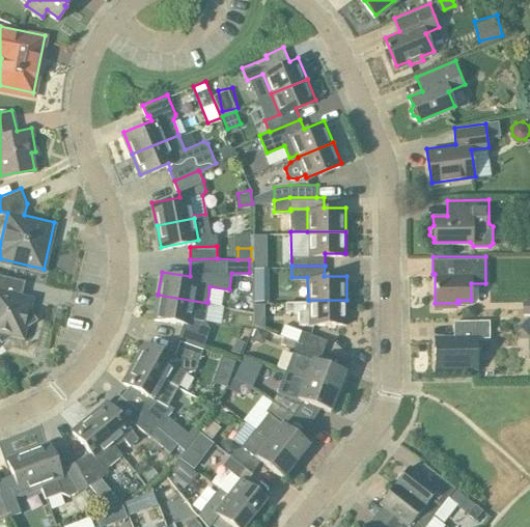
[(24,336),(26,325),(36,317),(21,293),(24,279),(0,273),(0,337),(1,340),(11,333),(24,336)]
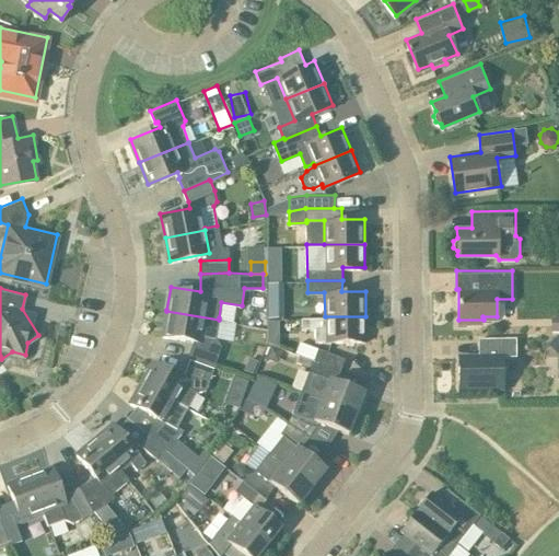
[(217,337),(219,320),(166,311),(163,334),(194,339),(188,357),(213,367),(221,344),(217,337)]
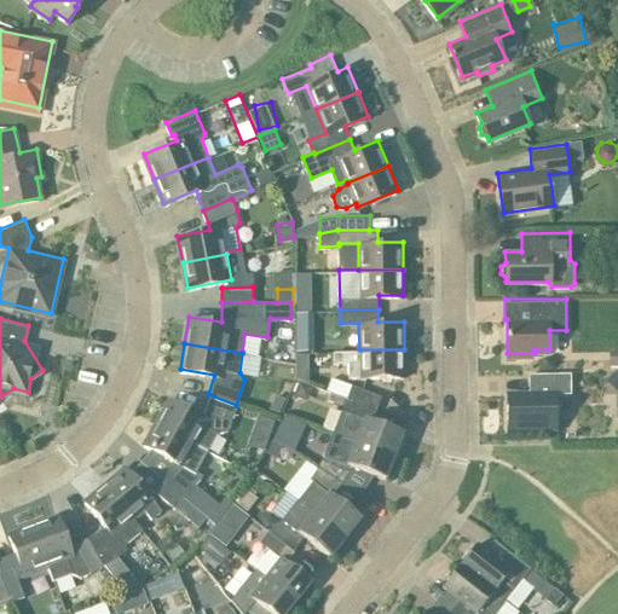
[(299,376),(311,376),(312,349),(299,349),(299,376)]
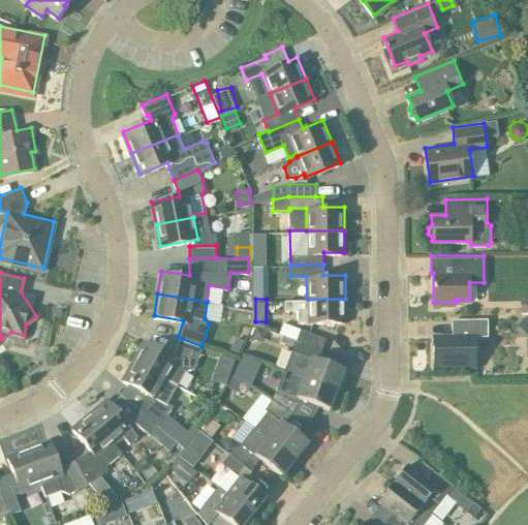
[(307,299),(298,299),(298,300),(285,300),(285,309),(298,309),(298,321),(345,320),(345,299),(307,299)]
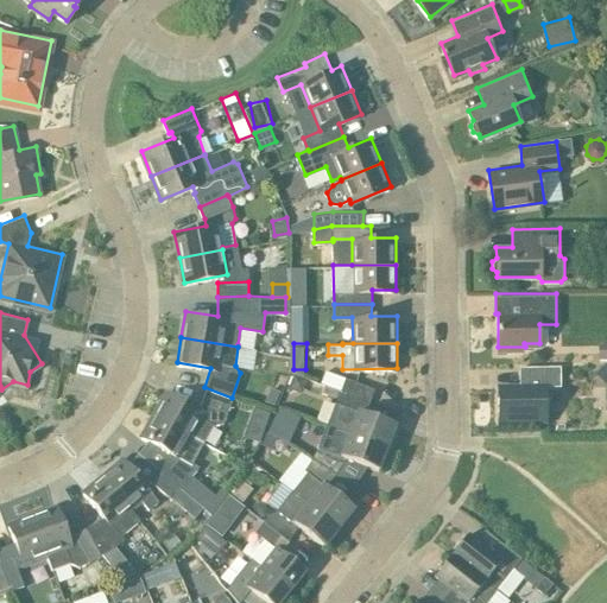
[(606,362),(595,372),(606,382),(606,362)]
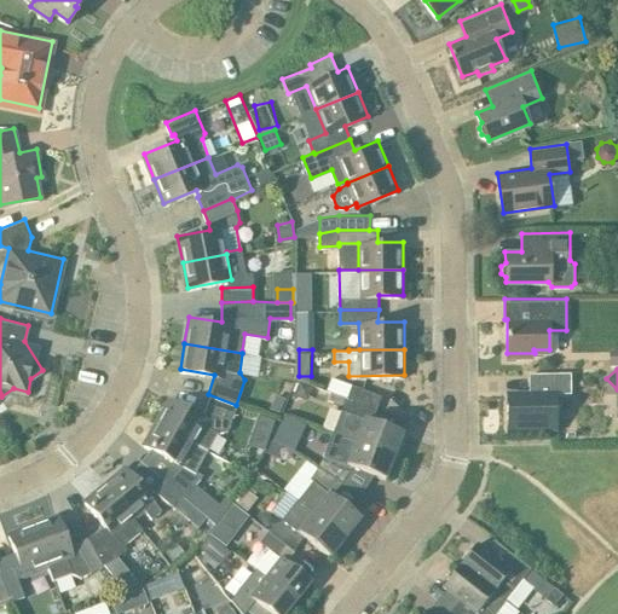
[(508,428),(556,427),(555,392),(571,391),(571,371),(530,371),(530,391),(507,391),(508,428)]
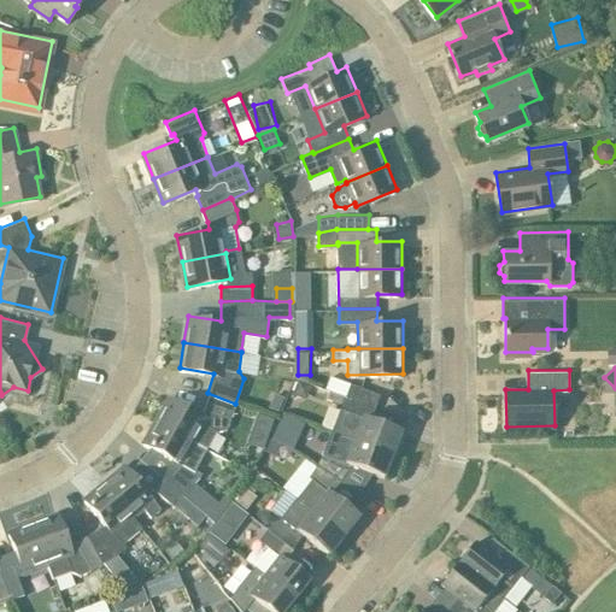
[(346,395),(375,405),(380,393),(351,381),(346,395)]
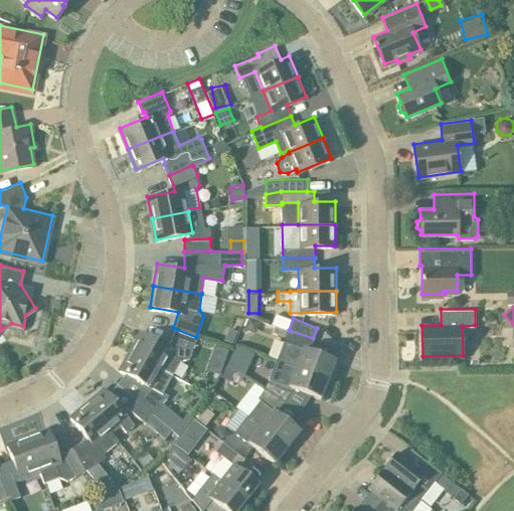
[(193,347),(196,337),(173,328),(167,344),(141,330),(130,349),(174,374),(182,359),(189,357),(193,347)]
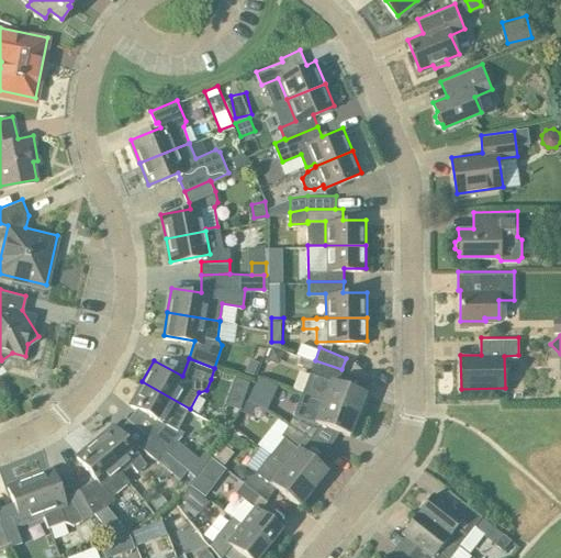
[(337,380),(341,369),(315,360),(311,371),(312,372),(304,392),(307,393),(358,412),(366,391),(337,380)]
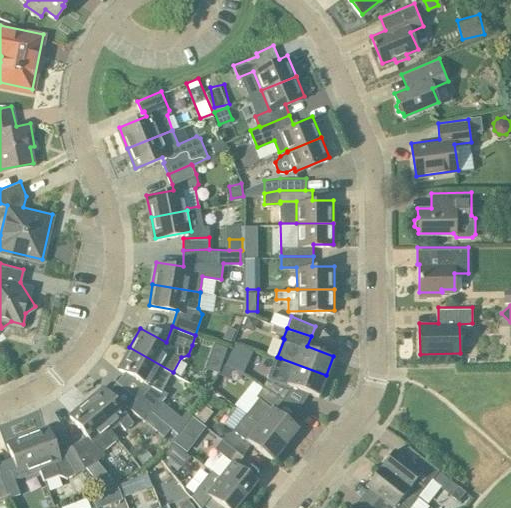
[(163,389),(173,372),(129,347),(119,366),(144,380),(133,394),(152,410),(168,391),(163,389)]
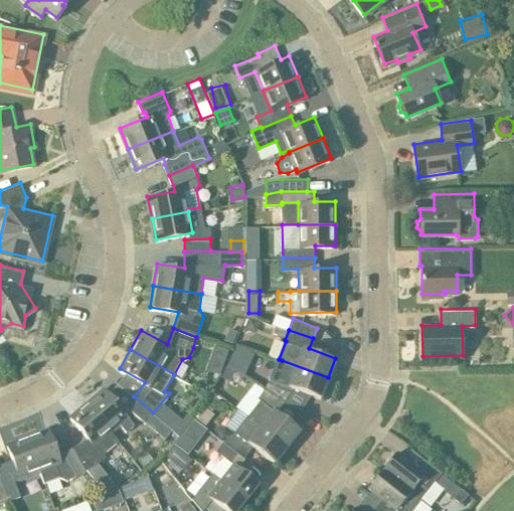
[(321,396),(328,377),(282,360),(278,359),(271,377),(265,386),(286,400),(295,387),(321,396)]
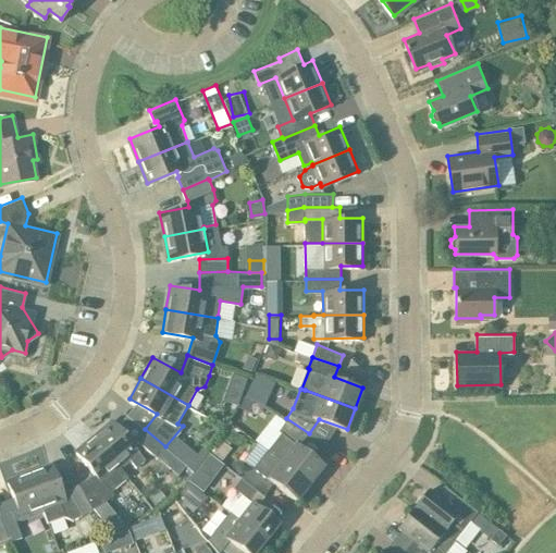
[(251,409),(256,398),(246,395),(242,406),(251,409)]
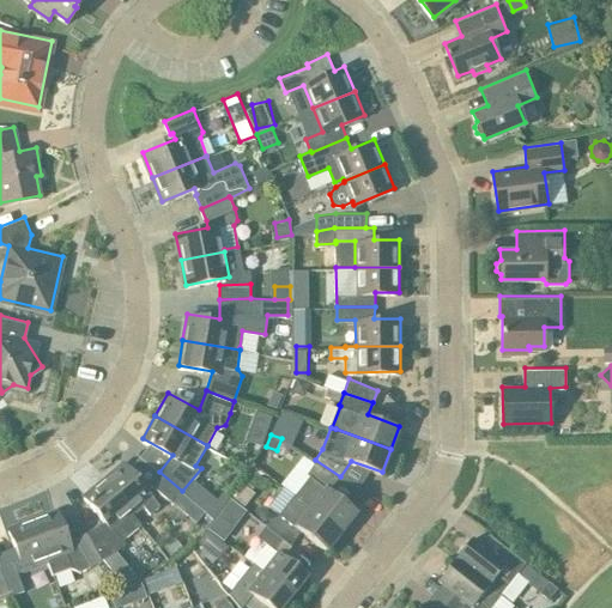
[(132,511),(143,503),(150,511),(159,503),(123,460),(103,476),(132,511)]
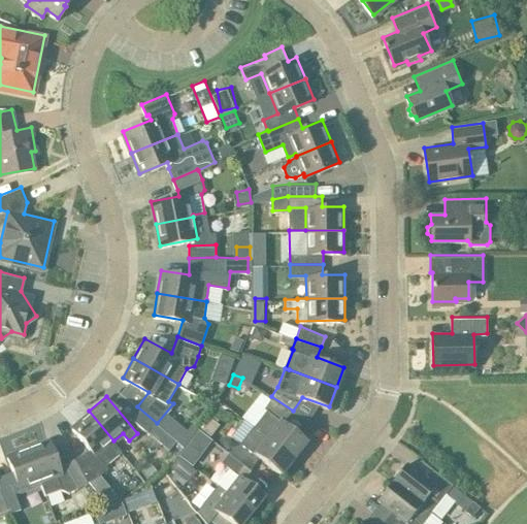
[(286,423),(293,411),(271,396),(264,406),(267,408),(254,425),(294,457),(307,440),(286,423)]
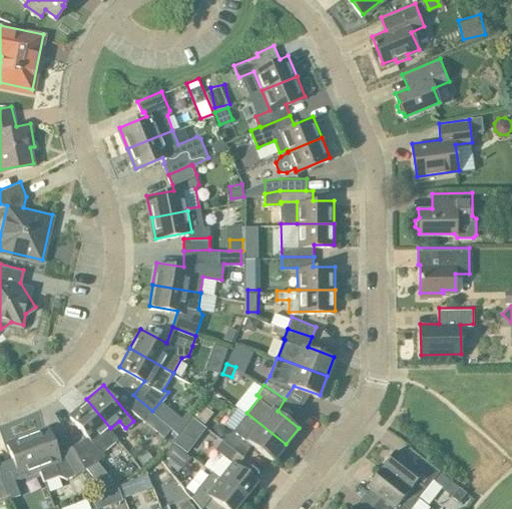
[(145,419),(152,411),(133,395),(126,403),(145,419)]
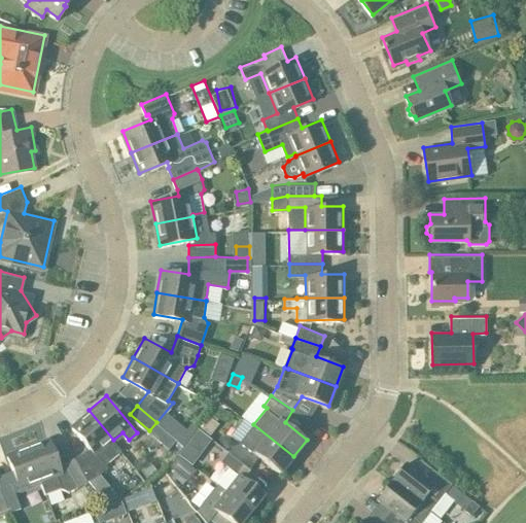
[(121,449),(113,440),(89,410),(72,424),(91,447),(75,456),(89,479),(99,473),(108,466),(105,463),(121,449)]
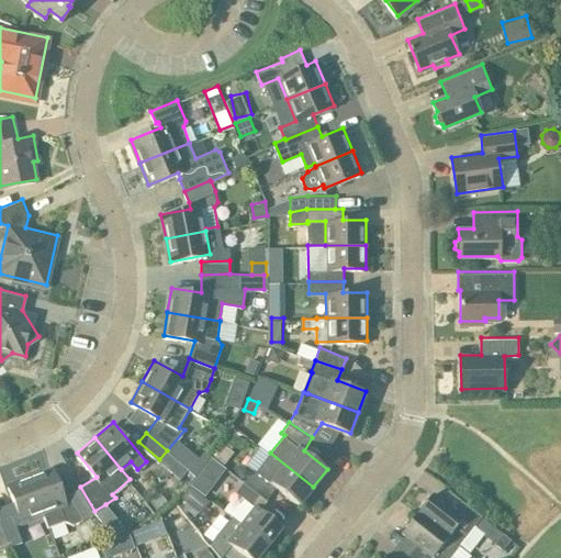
[(250,471),(244,480),(267,499),(277,486),(300,504),(313,487),(269,452),(256,469),(253,472),(250,471)]
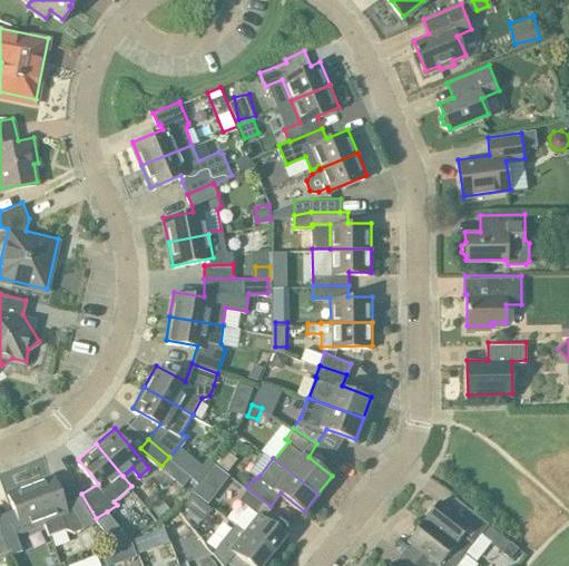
[(215,499),(229,468),(215,461),(200,493),(215,499)]
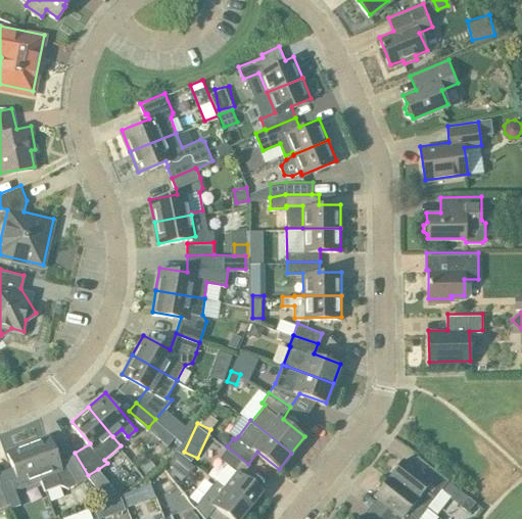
[(88,475),(75,453),(59,461),(49,433),(28,441),(41,477),(46,489),(60,483),(67,486),(88,475)]
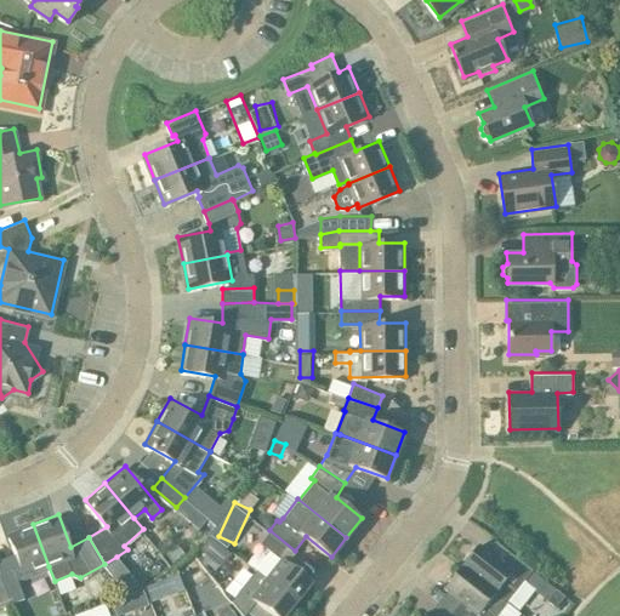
[(24,575),(49,566),(33,524),(9,534),(24,575)]
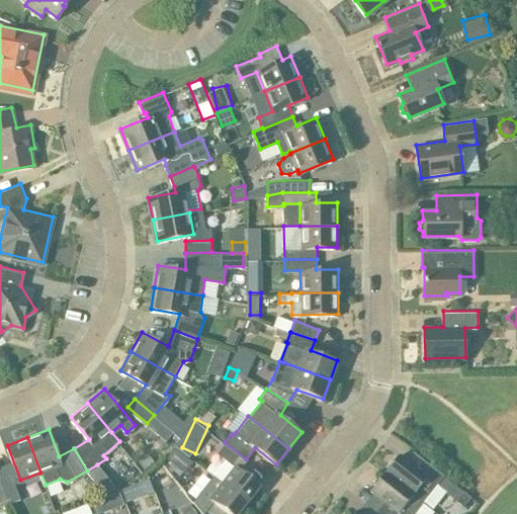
[(226,457),(212,474),(222,481),(247,501),(260,485),(240,468),(246,459),(238,453),(225,442),(218,451),(226,457)]
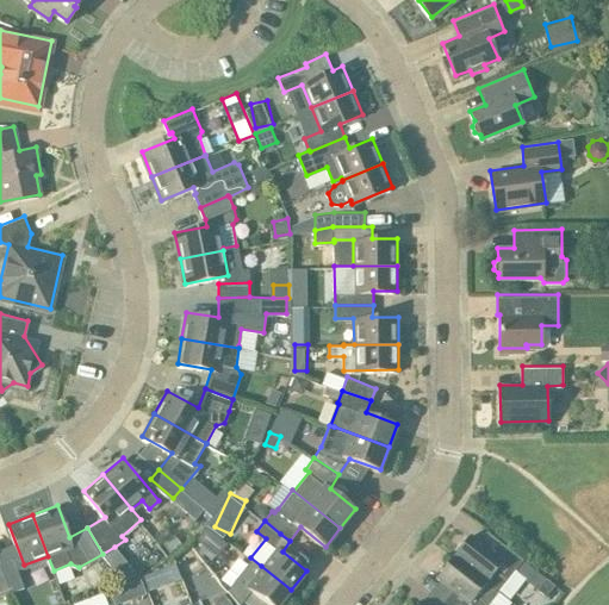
[(453,554),(486,581),(497,590),(514,568),(522,557),(507,546),(498,556),(470,532),(453,554)]
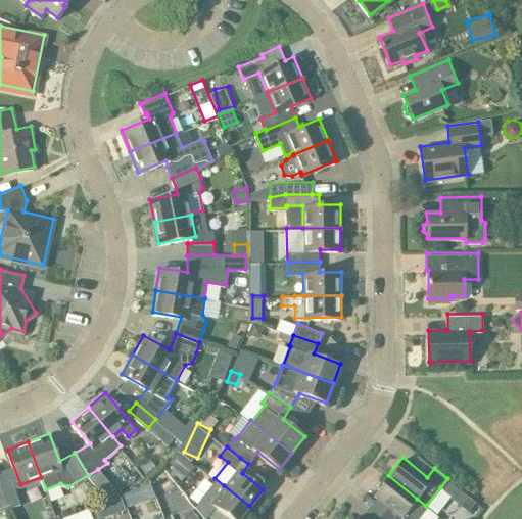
[(388,475),(374,493),(387,505),(389,506),(382,515),(387,518),(416,518),(420,515),(410,508),(417,499),(388,475)]
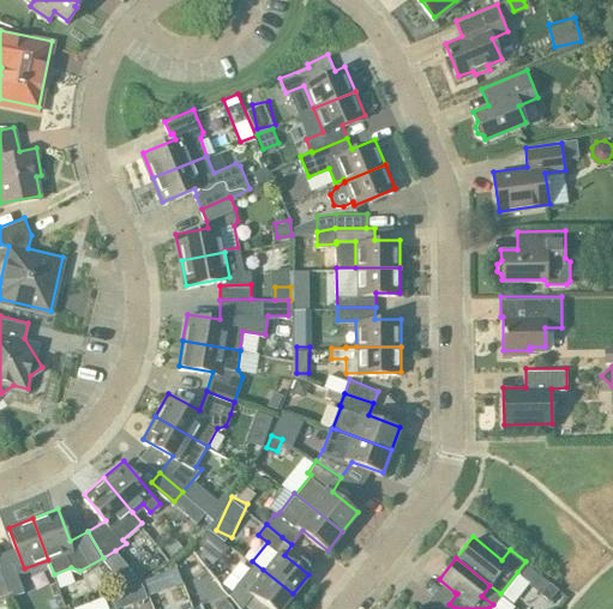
[(0,565),(0,566),(11,595),(24,589),(13,560),(0,565)]
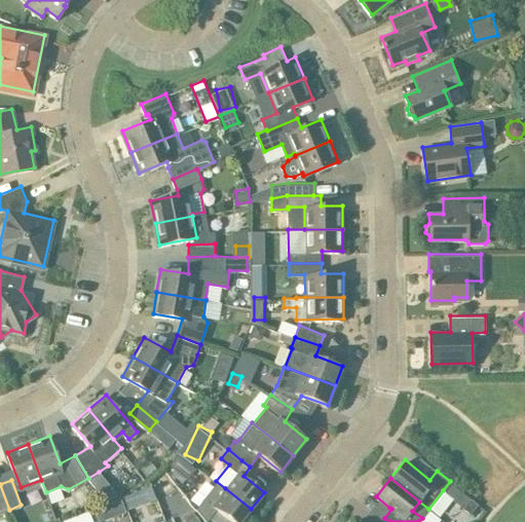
[(0,512),(9,510),(0,485),(0,512)]
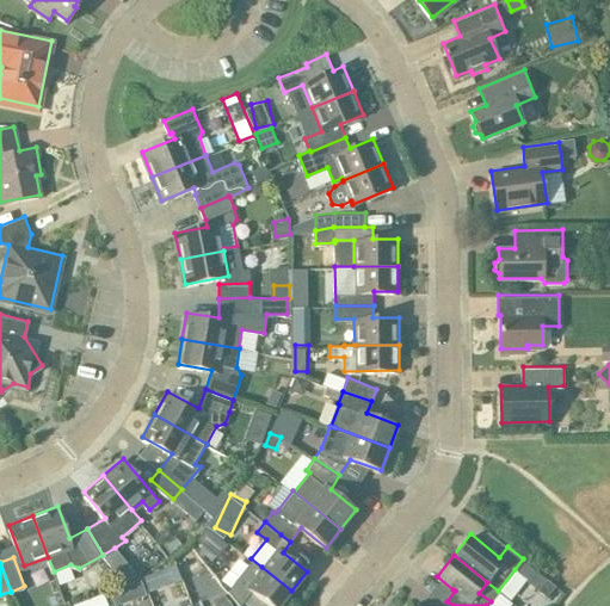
[(272,605),(279,605),(291,591),(262,567),(252,580),(244,574),(233,588),(245,600),(252,605),(265,605),(269,603),(272,605)]
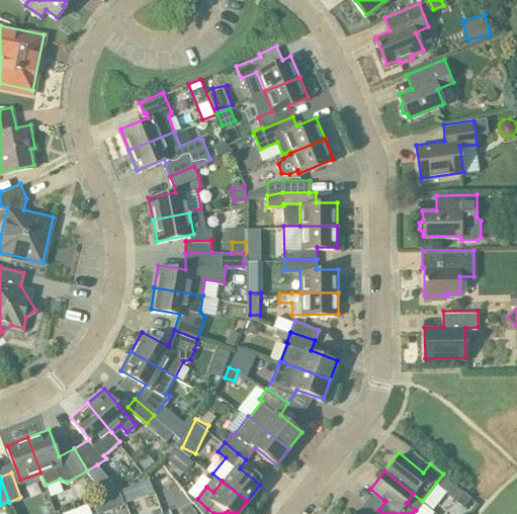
[(130,485),(121,488),(125,500),(134,497),(130,485)]
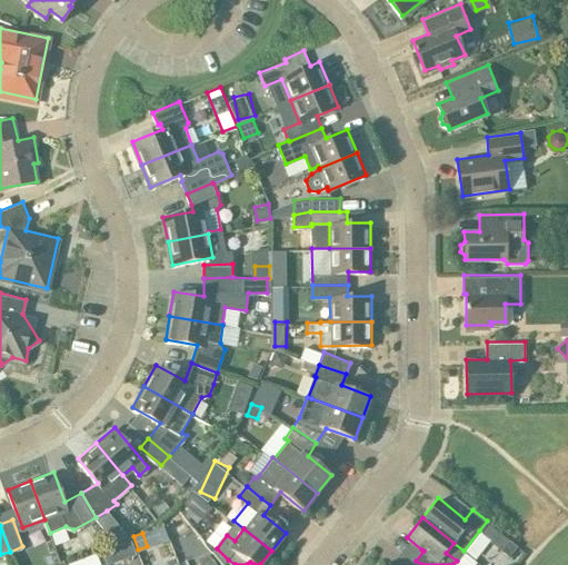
[(510,538),(501,549),(509,555),(518,545),(510,538)]
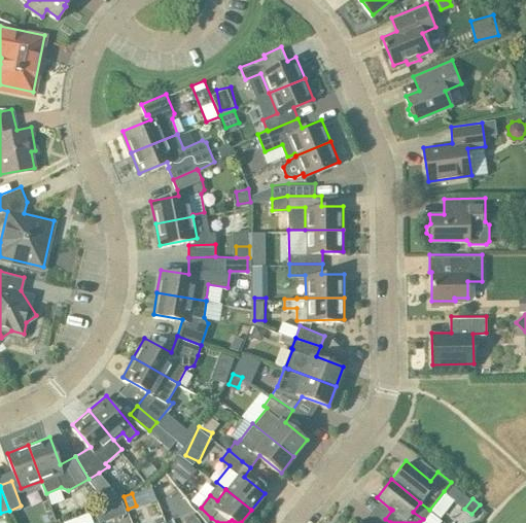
[(114,517),(126,513),(120,499),(109,504),(114,517)]
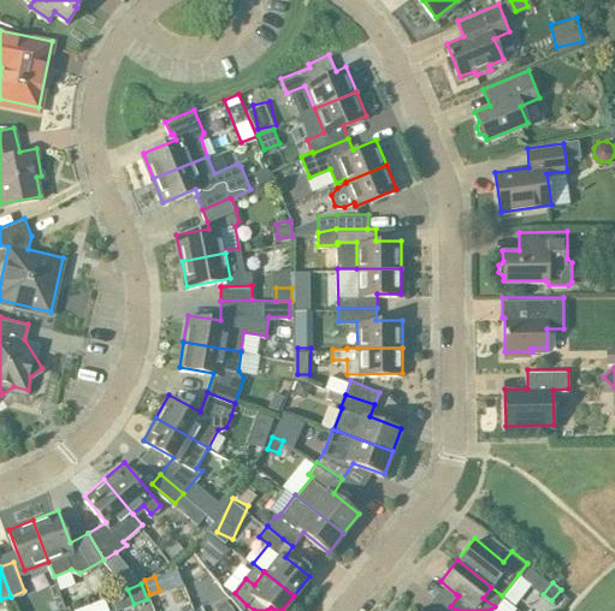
[(456,610),(436,595),(427,605),(426,604),(419,610),(456,610)]
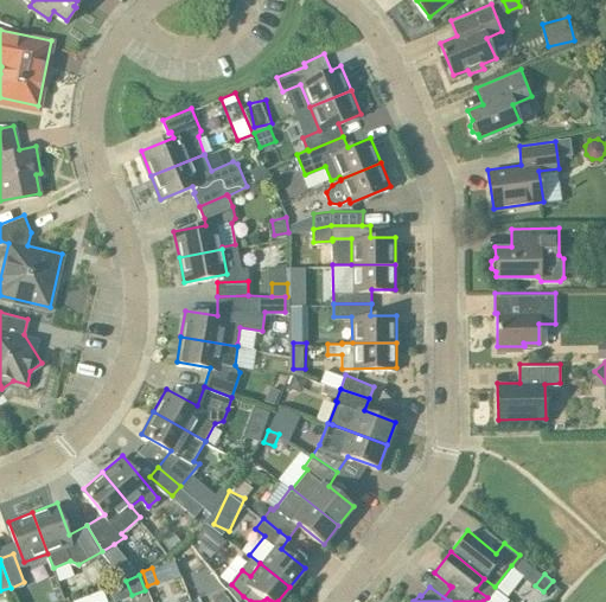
[(78,596),(80,601),(102,601),(110,600),(108,588),(78,596)]
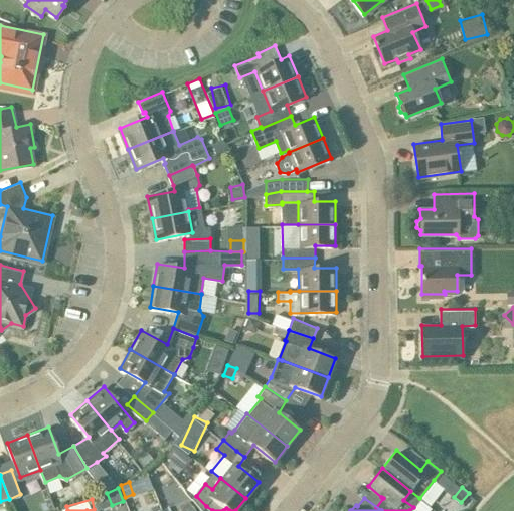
[(196,510),(196,509),(189,500),(181,503),(184,510),(196,510)]
